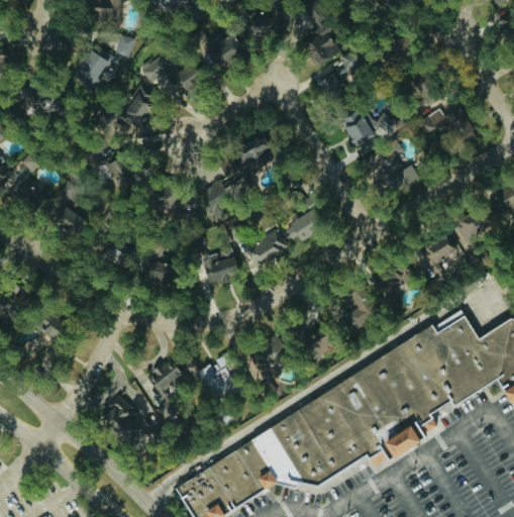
[(281,2),(269,2),(269,13),(245,13),(245,37),(281,37),(281,2)]
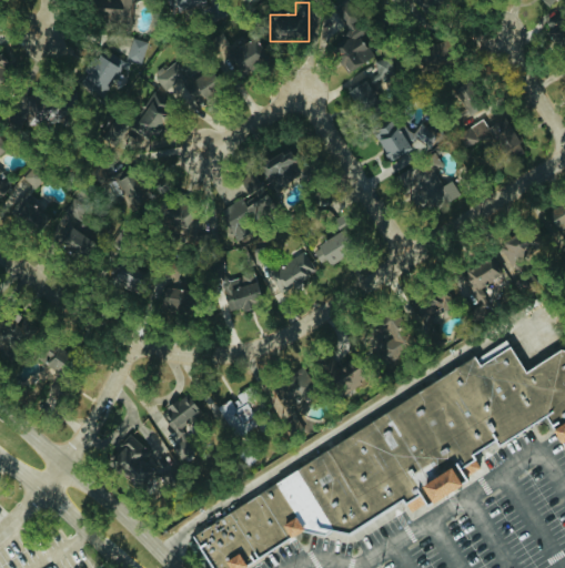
[(564,30),(562,26),(547,34),(560,54),(564,51),(564,30)]
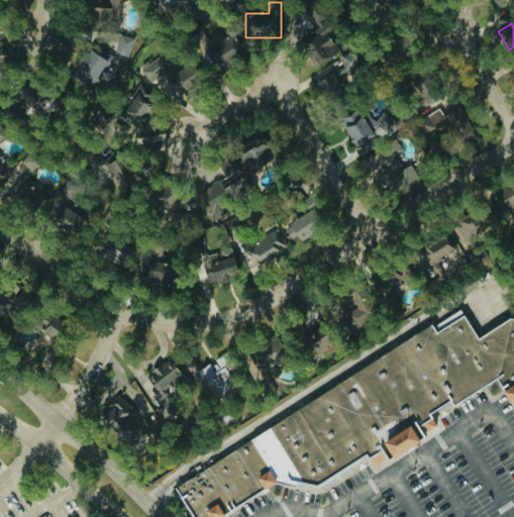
[(316,67),(340,50),(323,24),(317,28),(320,32),(301,43),(316,67)]
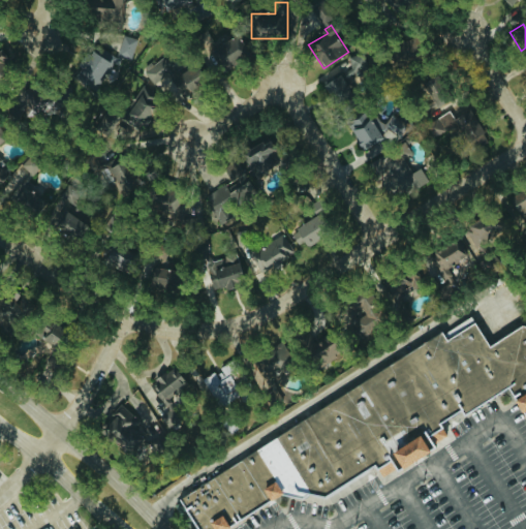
[(137,39),(123,35),(117,56),(131,60),(137,39)]
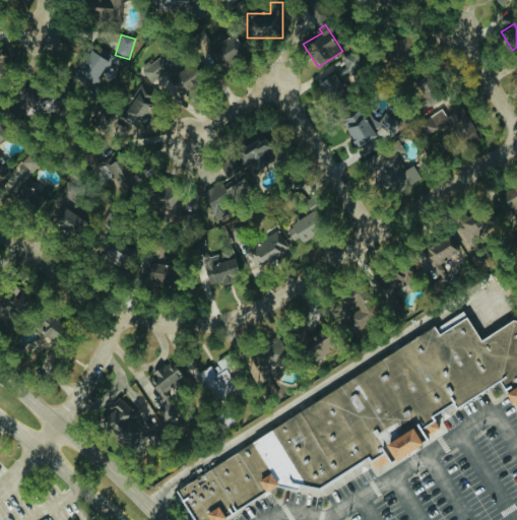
[(194,54),(217,75),(242,49),(225,35),(218,42),(211,36),(194,54)]
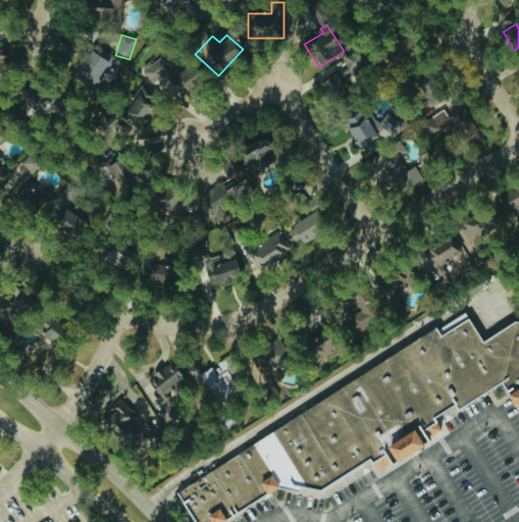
[(95,53),(90,51),(75,80),(93,89),(110,54),(98,47),(95,53)]
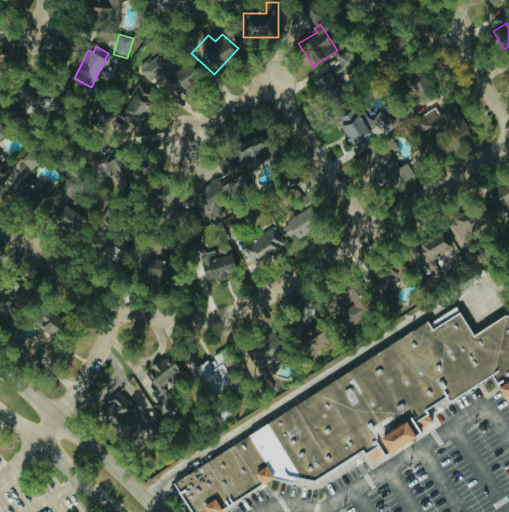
[(0,64),(8,56),(0,48),(0,64)]
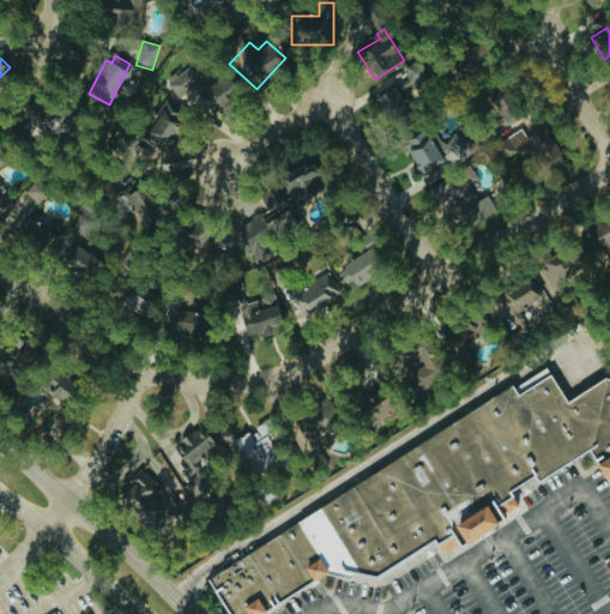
[(169,83),(201,125),(235,98),(216,73),(207,80),(194,64),(169,83)]
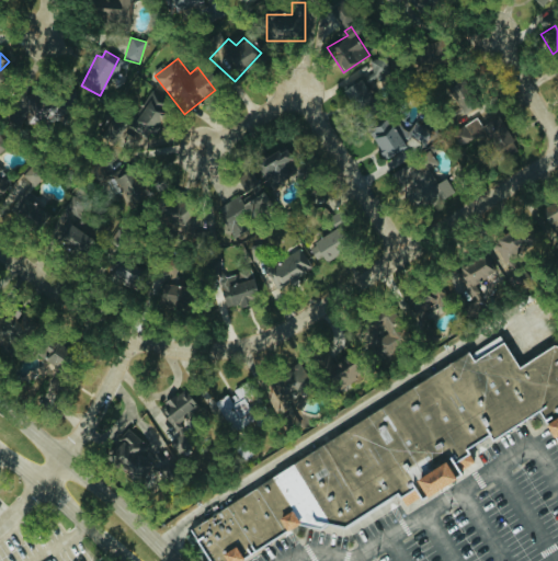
[(395,69),(380,60),(379,63),(372,58),(343,100),(364,113),(395,69)]
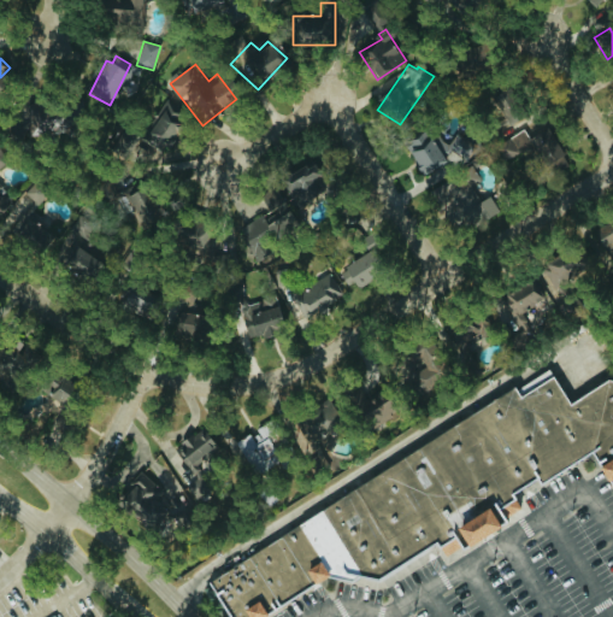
[(523,117),(504,92),(491,101),(495,106),(485,113),(501,134),(523,117)]
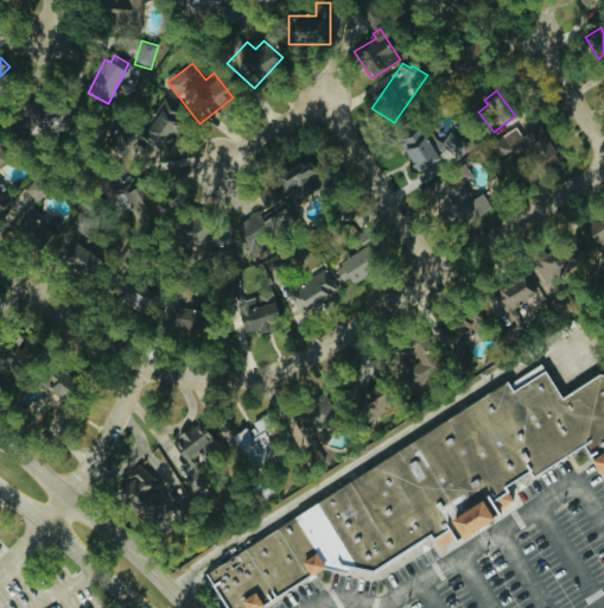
[(30,130),(70,131),(71,102),(20,101),(20,121),(30,122),(30,130)]
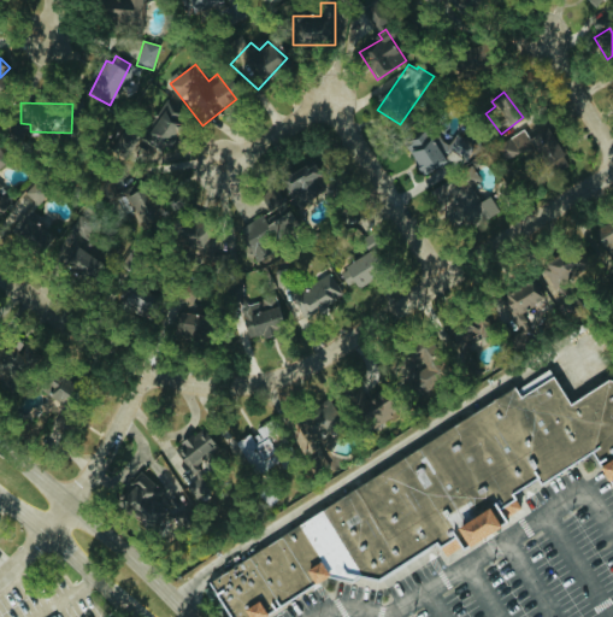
[(153,123),(146,124),(147,147),(177,145),(175,116),(171,116),(170,104),(153,105),(153,123)]
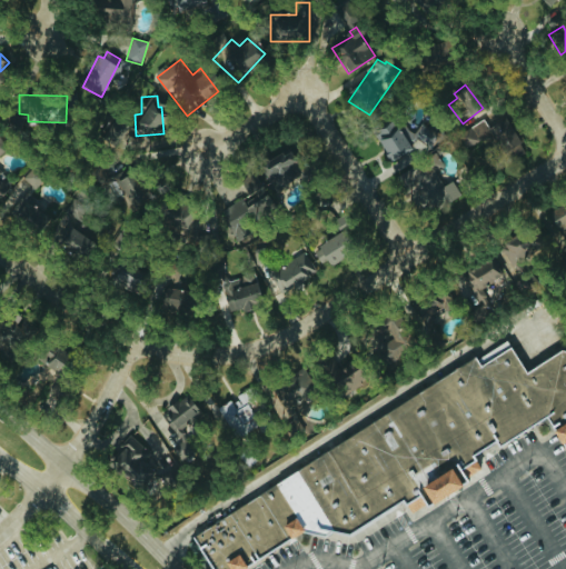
[(393,161),(411,148),(390,117),(370,130),(393,161)]
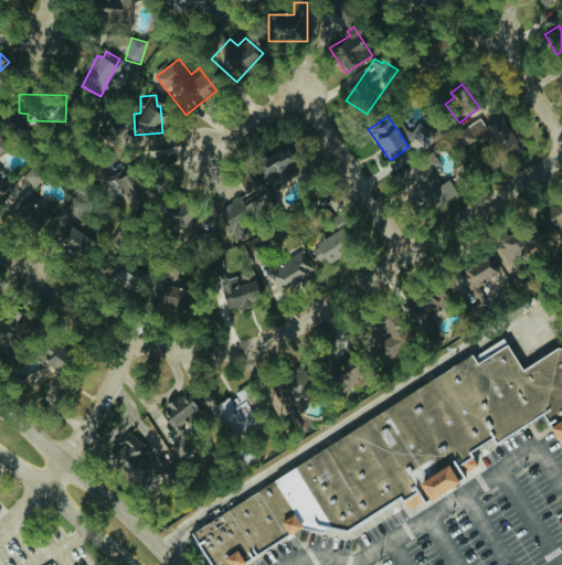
[(480,118),(457,132),(470,152),(486,142),(492,155),(517,139),(502,116),(486,126),(480,118)]
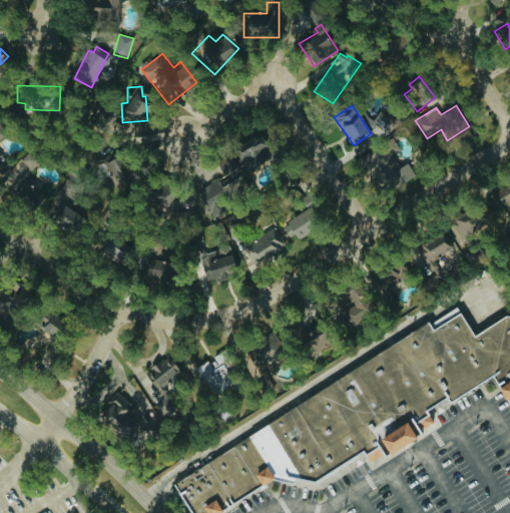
[(395,123),(380,112),(373,122),(388,133),(395,123)]
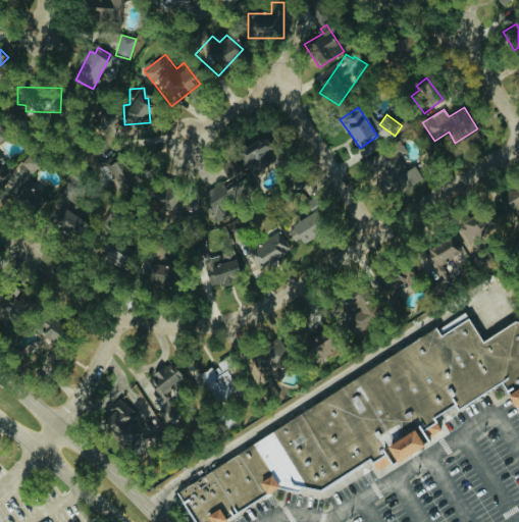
[(253,176),(281,156),(265,132),(237,152),(253,176)]
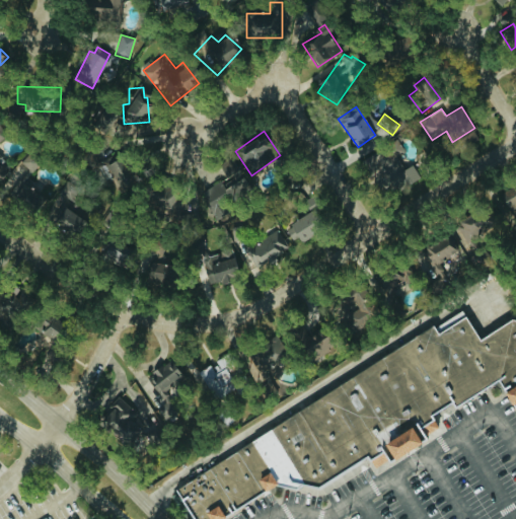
[(419,177),(412,167),(406,170),(396,157),(406,152),(397,139),(363,161),(386,198),(419,177)]
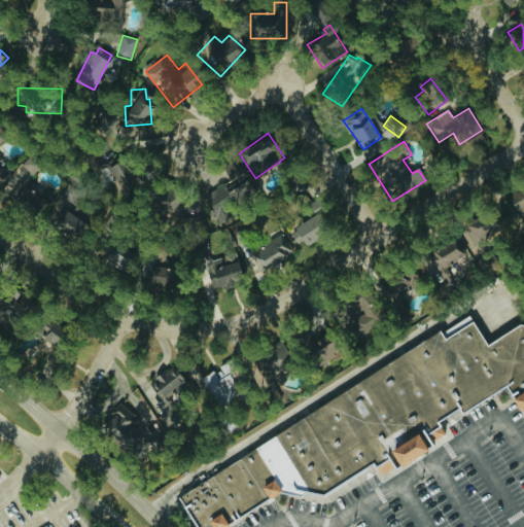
[(27,180),(40,166),(30,156),(14,173),(24,181),(10,196),(32,215),(47,199),(27,180)]
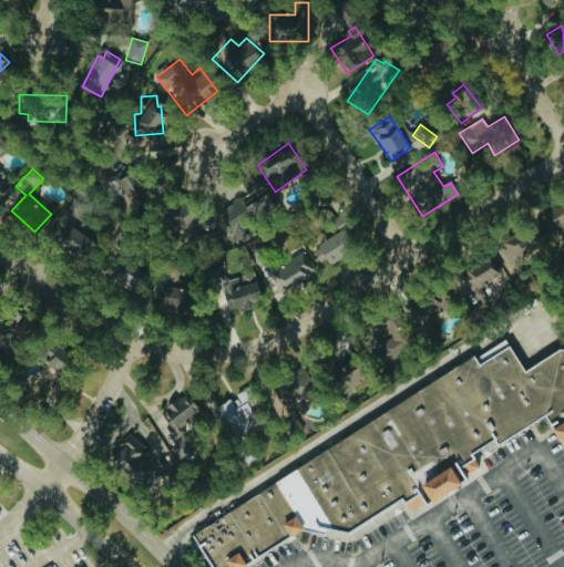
[(255,171),(237,179),(247,199),(229,207),(236,223),(270,206),(255,171)]
